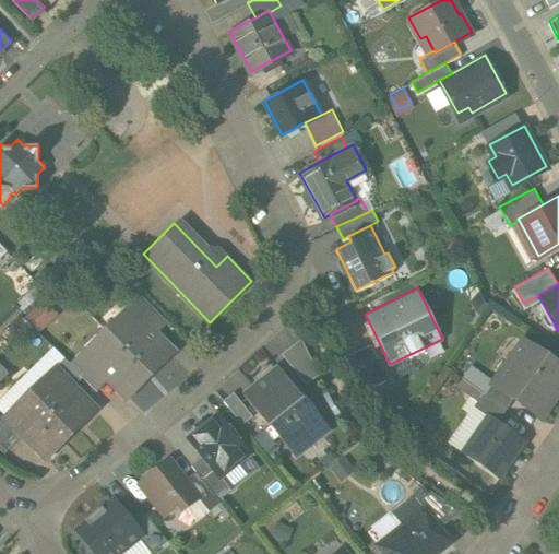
[(130,309),(147,327),(161,314),(140,292),(126,307),(129,310),(130,309)]
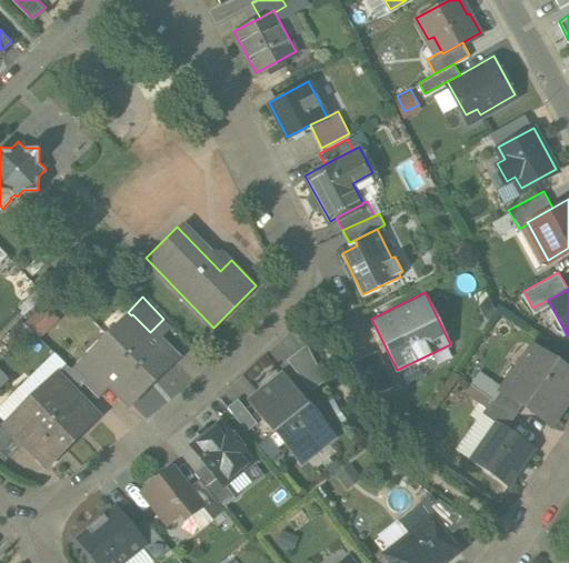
[(150,332),(132,314),(131,315),(110,335),(151,378),(171,358),(173,360),(176,358),(150,332)]
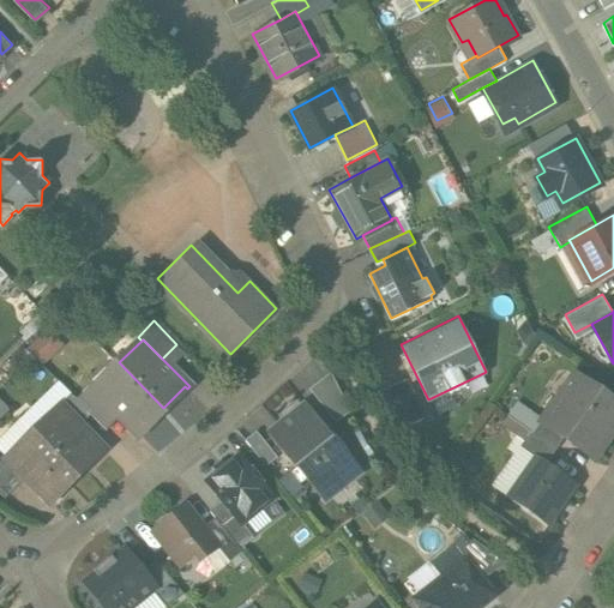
[(163,408),(119,362),(97,384),(95,386),(114,405),(142,433),(143,432),(140,429),(163,408)]
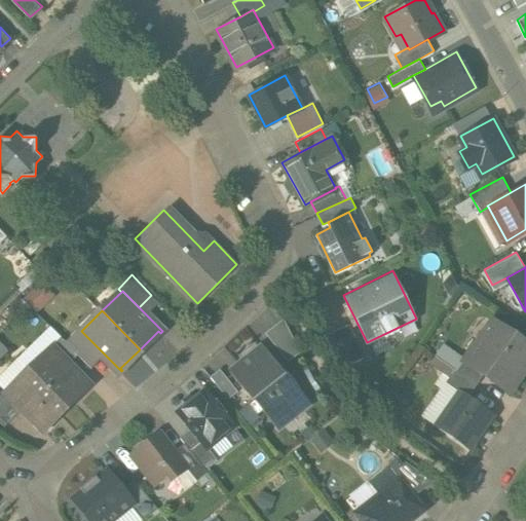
[(265,331),(288,360),(300,350),(284,317),(265,331)]
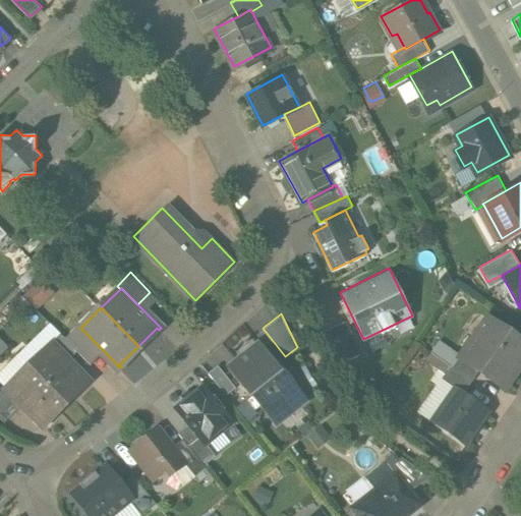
[(508,335),(498,328),(501,325),(486,314),(475,332),(478,334),(463,355),(460,353),(459,355),(478,369),(505,388),(520,363),(520,338),(511,332),(508,335)]
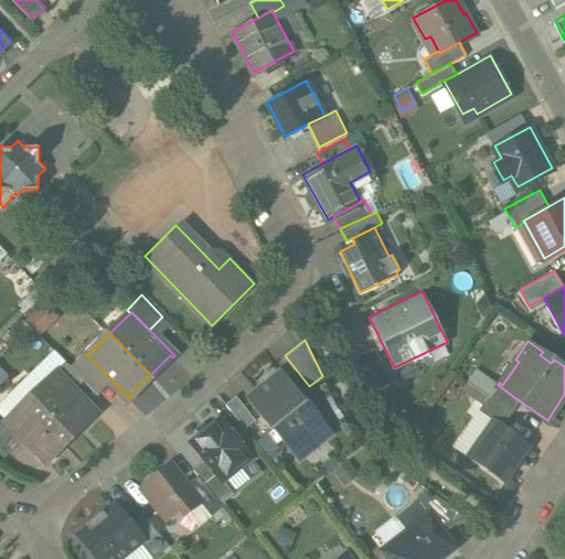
[(350,357),(366,393),(392,380),(375,345),(350,357)]
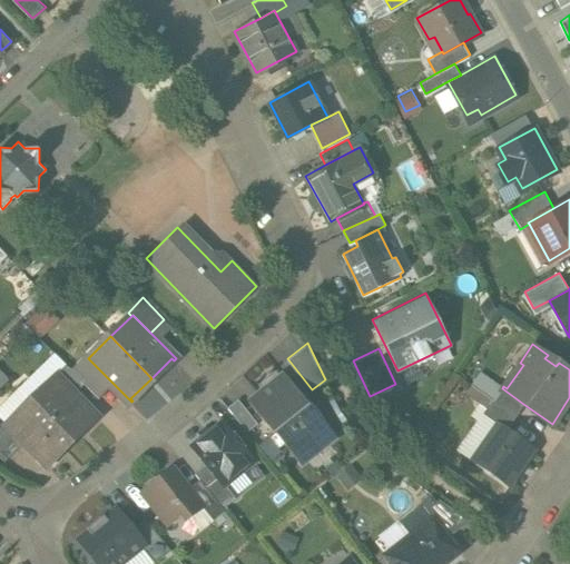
[(92,389),(106,376),(88,358),(90,356),(87,353),(70,367),(85,382),(92,389)]
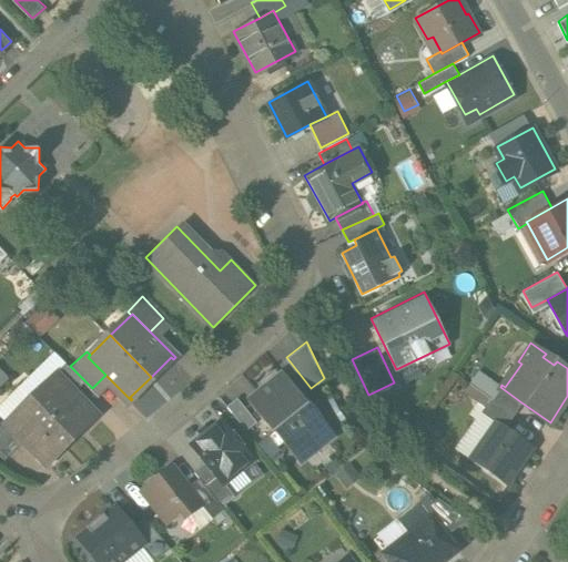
[(74,390),(84,380),(70,366),(66,363),(56,371),(74,390)]
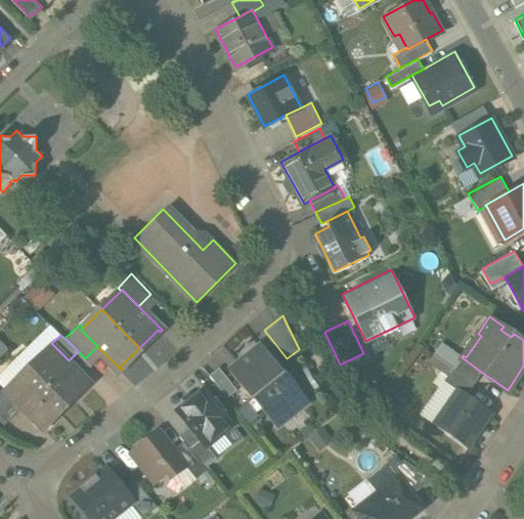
[(69,360),(51,343),(50,344),(52,347),(43,357),(40,354),(28,365),(64,402),(77,390),(79,392),(90,382),(69,360)]
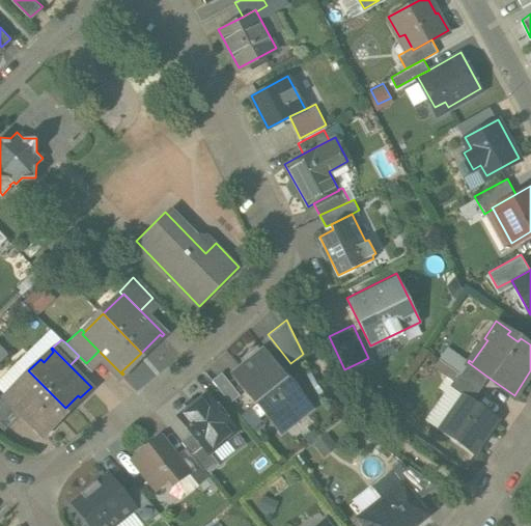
[(264,348),(231,374),(255,403),(256,402),(279,430),(311,404),(288,375),(286,376),(264,348)]
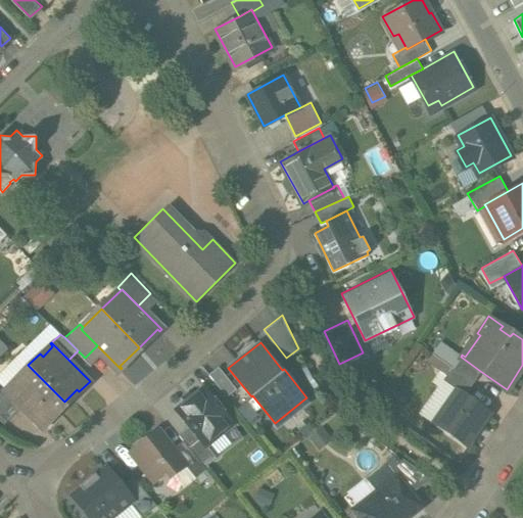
[(454,367),(473,381),(480,371),(461,357),(454,367)]
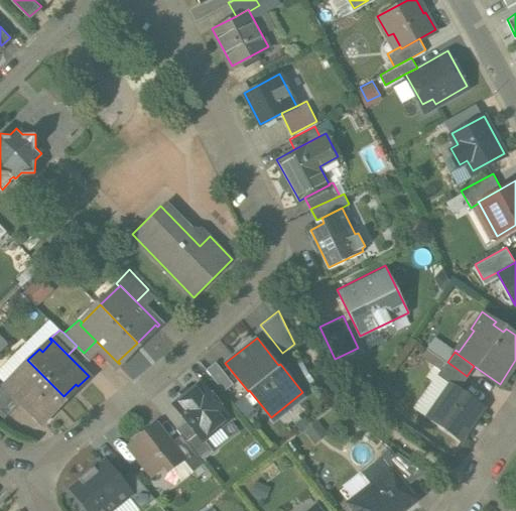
[(63,396),(27,360),(16,371),(19,374),(9,383),(7,380),(4,382),(21,400),(42,421),(53,410),(51,408),(63,396)]
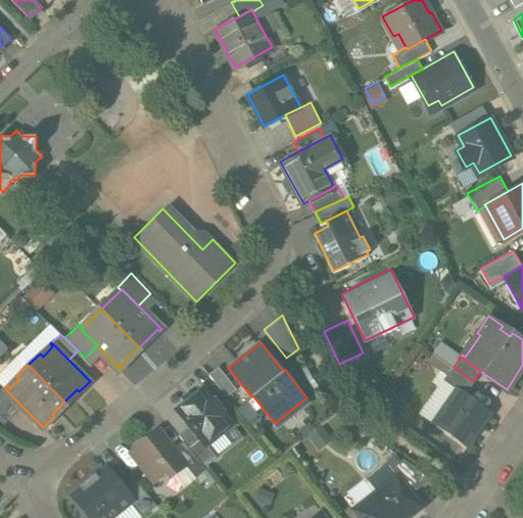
[(209,373),(227,395),(237,387),(219,365),(209,373)]
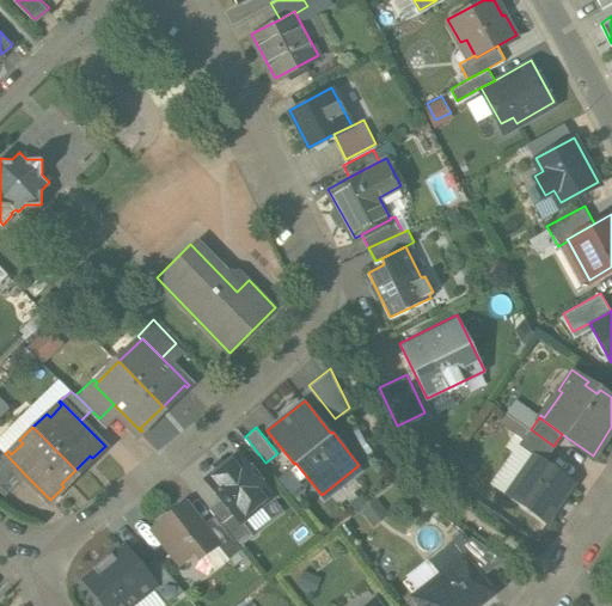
[(544,460),(554,446),(531,429),(528,428),(518,442),(534,453),(544,460)]
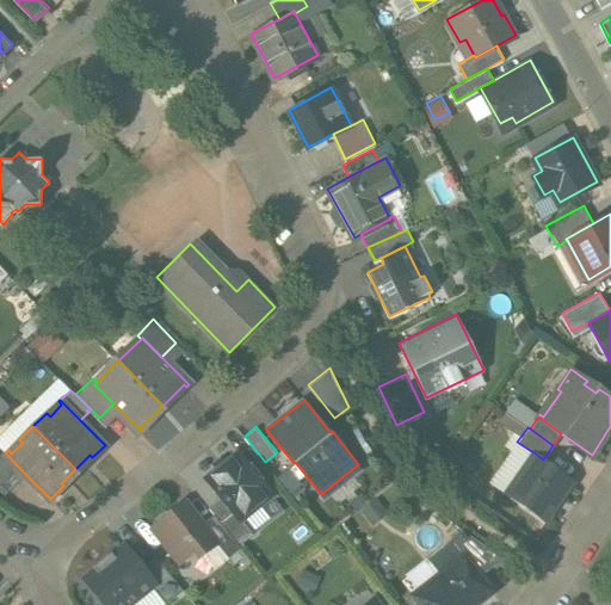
[(534,452),(517,442),(491,481),(506,491),(534,452)]
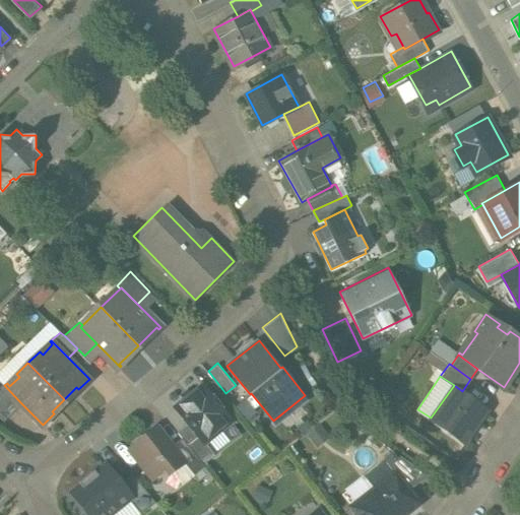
[(231,420),(203,384),(176,406),(189,422),(204,441),(204,440),(231,420)]
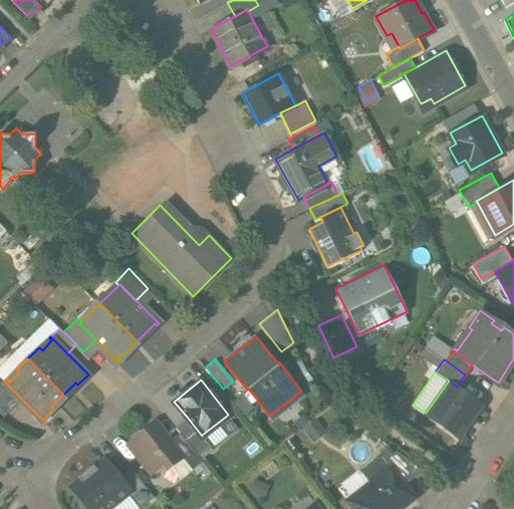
[(0,411),(4,415),(21,399),(4,380),(0,385),(0,411)]
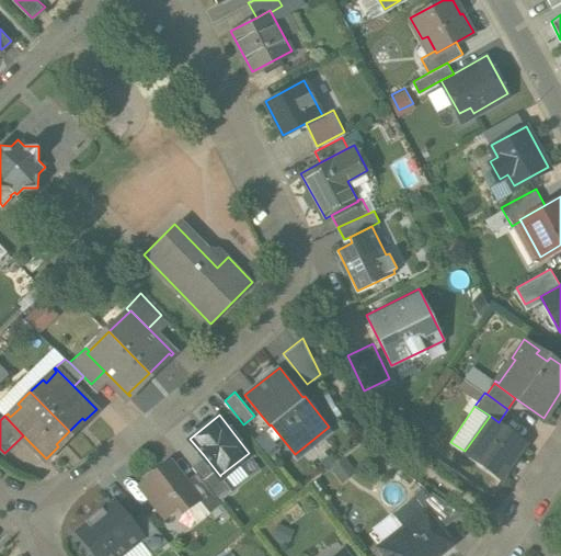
[(499,422),(490,416),(465,451),(501,477),(526,441),(499,422)]
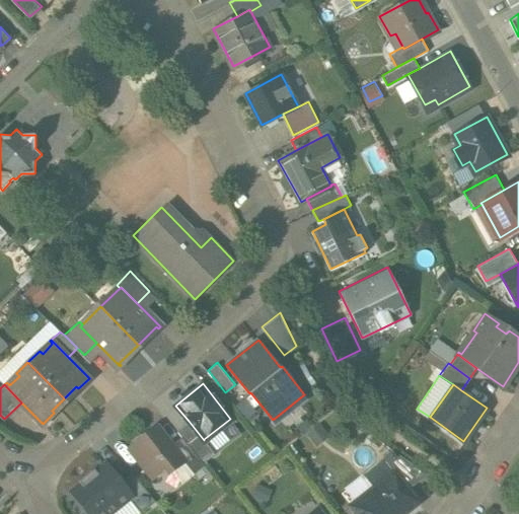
[(189,421),(177,430),(181,436),(201,458),(212,449),(204,439),(204,440),(189,421)]
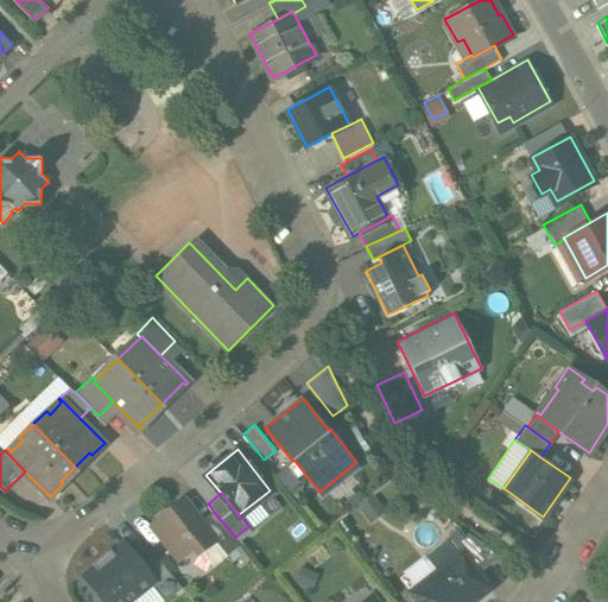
[(202,520),(184,498),(171,508),(164,508),(152,517),(151,524),(178,558),(192,546),(202,550),(215,539),(216,538),(202,520)]
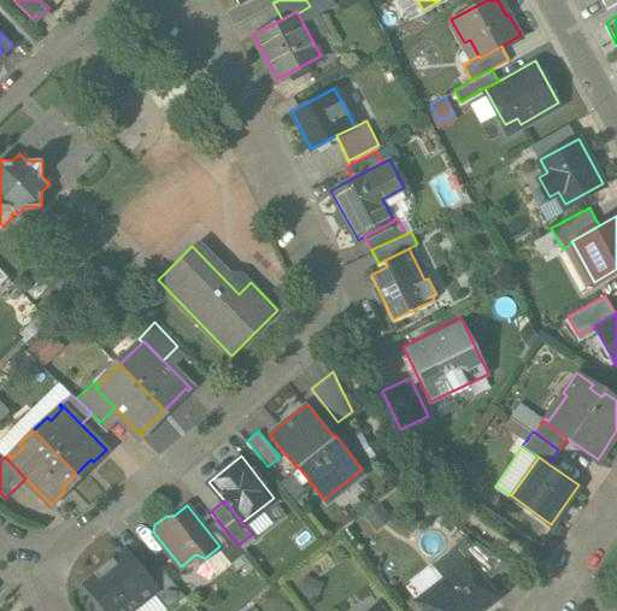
[(244,552),(239,545),(216,518),(205,528),(219,546),(218,547),(230,562),(244,552)]
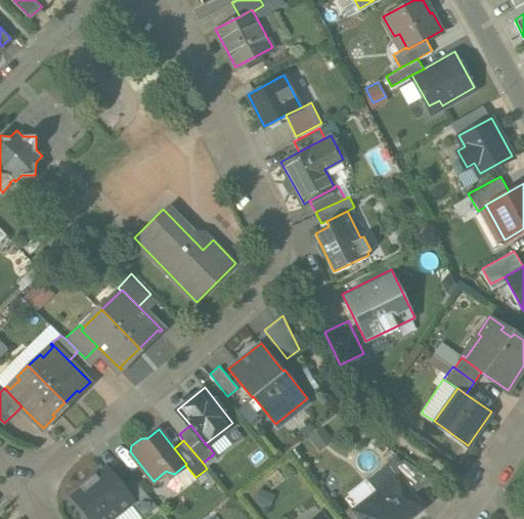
[(398,475),(410,490),(429,476),(398,455),(388,462),(398,475)]
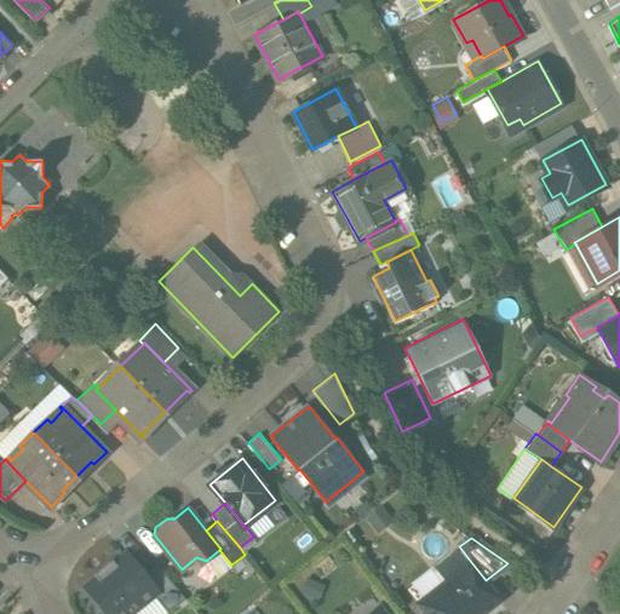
[(142,577),(122,552),(82,584),(105,613),(131,613),(155,595),(142,577)]
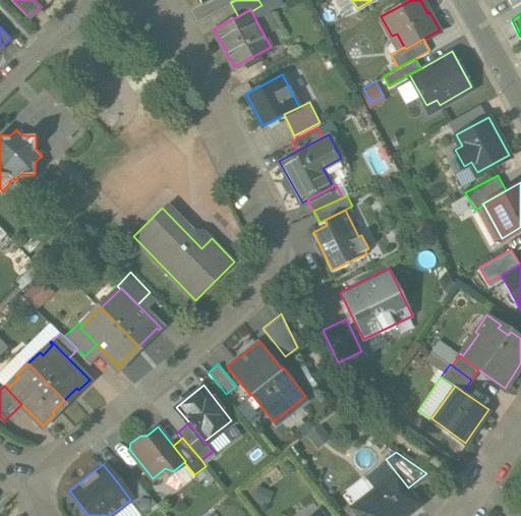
[(396,472),(353,506),(360,515),(401,515),(419,502),(408,488),(396,472)]
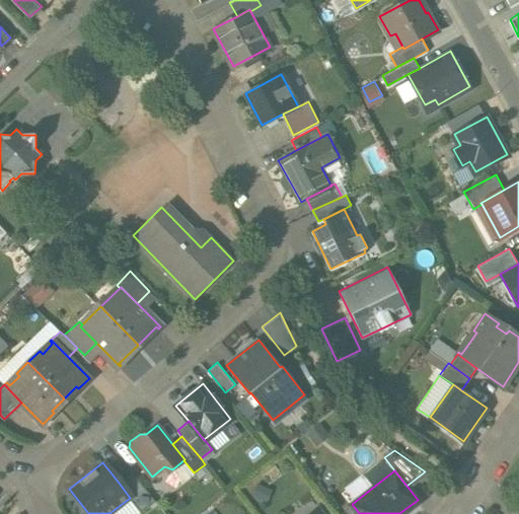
[(119,483),(130,498),(139,510),(153,499),(133,472),(119,483)]
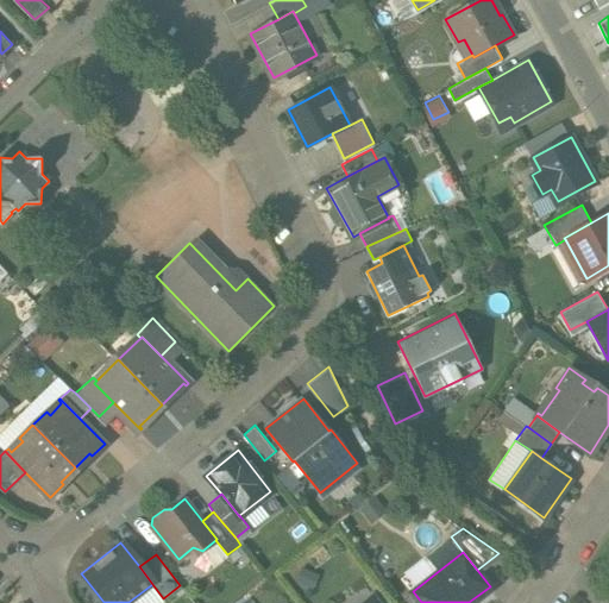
[(319,571),(302,565),(296,578),(313,586),(319,571)]
